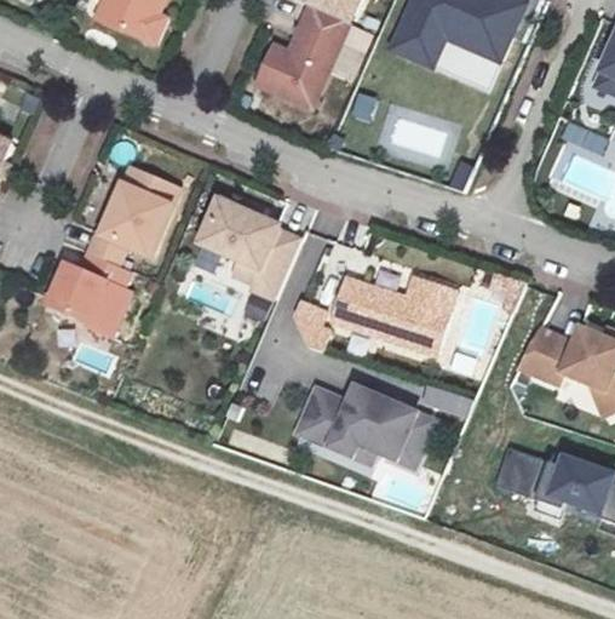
[(18,0),(50,13),(56,0),(18,0)]
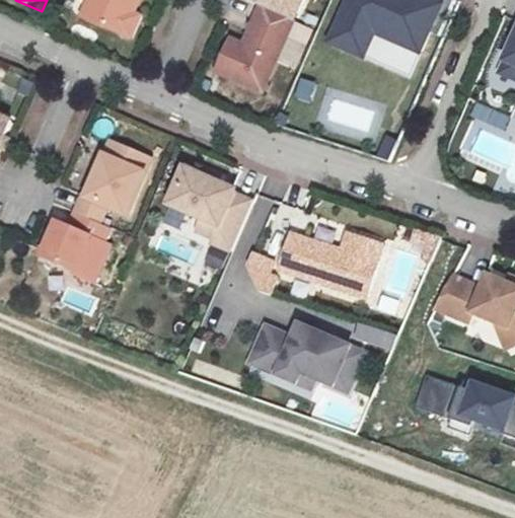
[(79,0),(73,13),(125,38),(142,0),(79,0)]
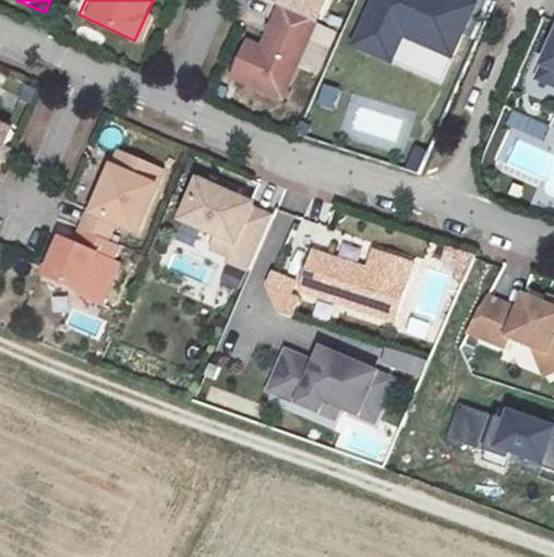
[(261,0),(223,81),(277,106),(327,0),(261,0)]
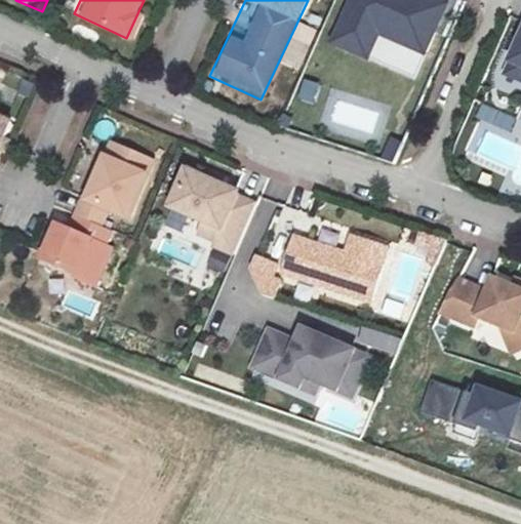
[(343,0),(325,39),(369,58),(378,35),(425,54),(448,0),(343,0)]
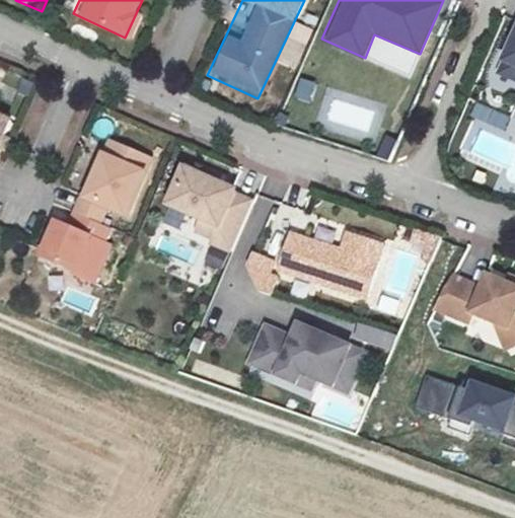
[(514,28),(496,78),(514,85),(514,28)]
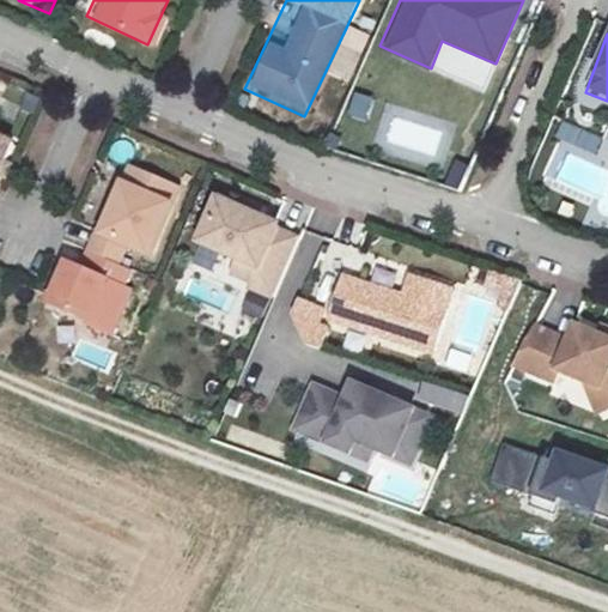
[(31,114),(40,97),(8,80),(0,95),(0,98),(31,114)]
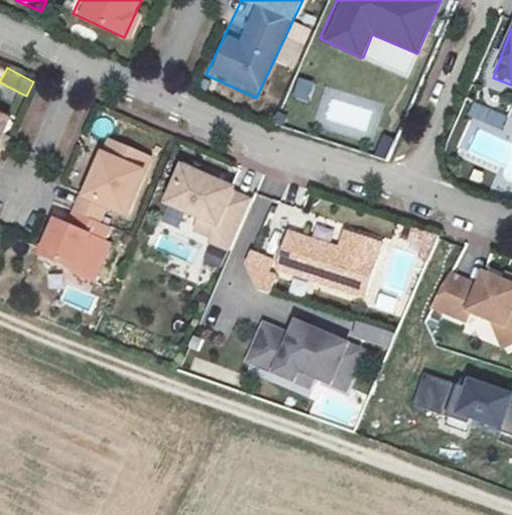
[(303,100),(308,82),(295,78),(289,96),(303,100)]
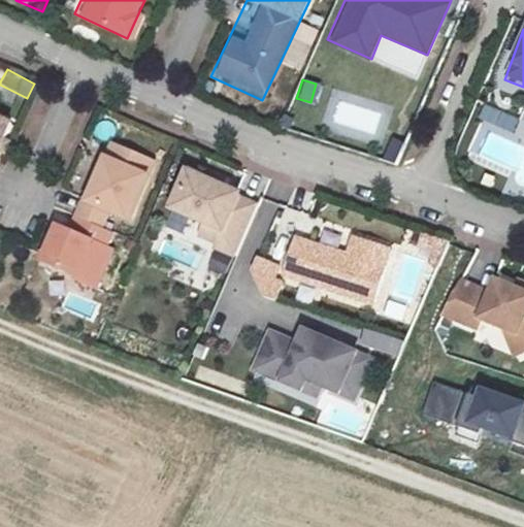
[(0,145),(11,120),(0,114),(0,145)]
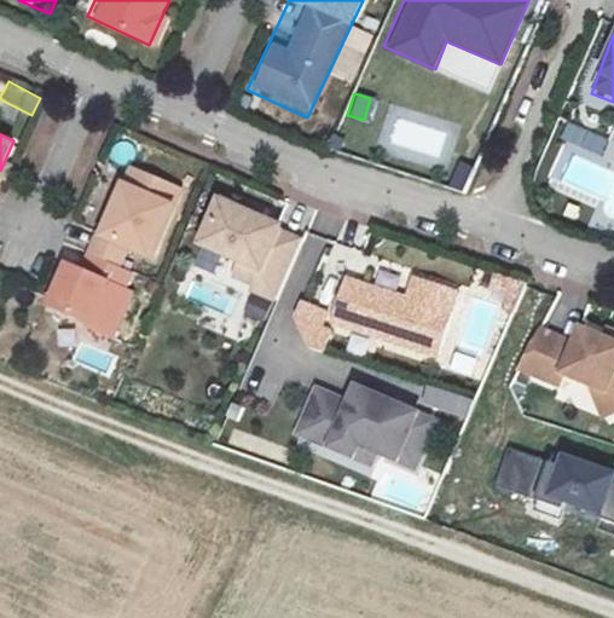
[(185,189),(129,165),(82,271),(62,261),(41,307),(114,340),(142,281),(117,270),(127,248),(154,259),(185,189)]
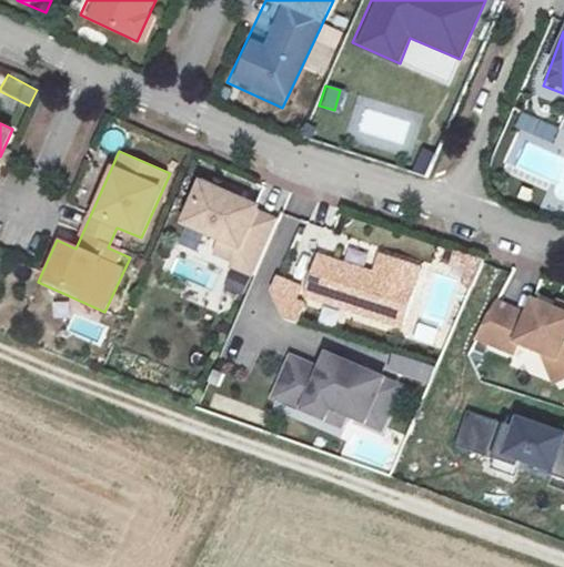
[(219,194),(199,185),(182,225),(219,241),(238,247),(232,261),(230,265),(251,274),(273,221),(252,212),(254,208),(233,200),(219,194)]
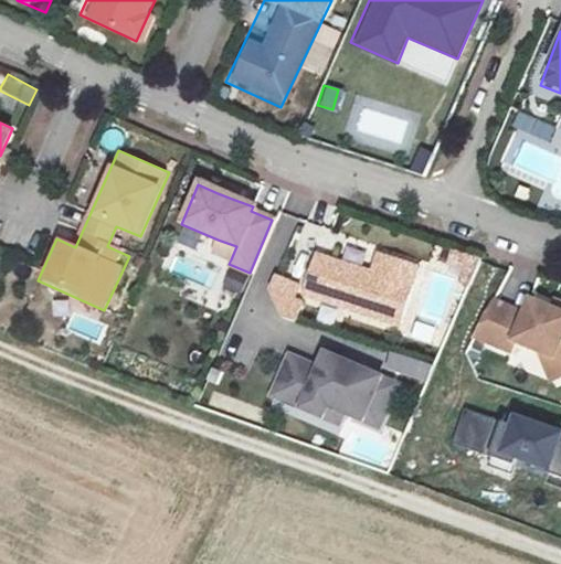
[(220,187),(218,193),(232,199),(235,192),(220,187)]
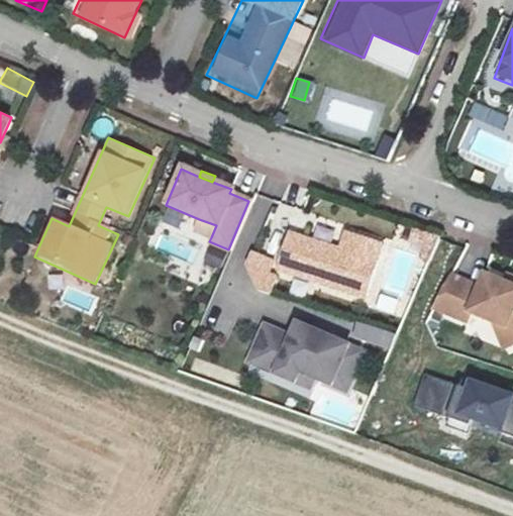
[(255,232),(268,202),(251,195),(239,226),(255,232)]
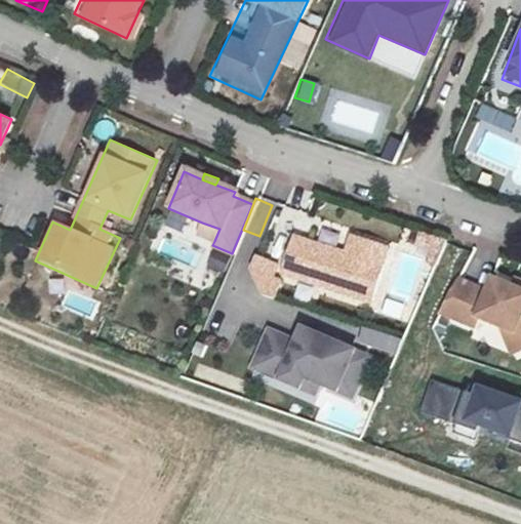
[(198,234),(214,241),(219,229),(202,223),(198,234)]
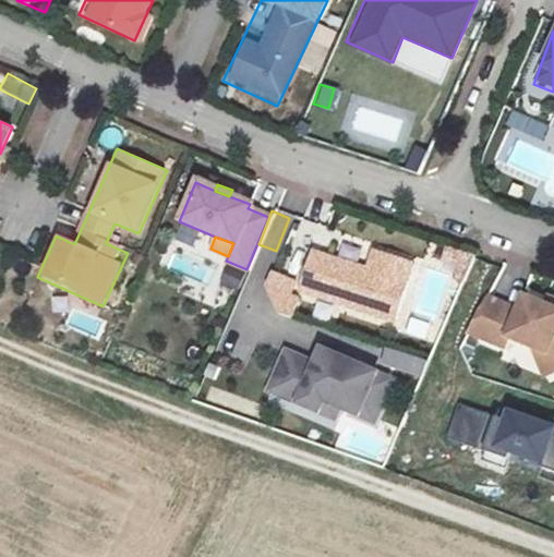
[(410,262),(372,249),(365,266),(363,273),(327,259),(329,253),(312,247),(298,286),(390,317),(410,262)]
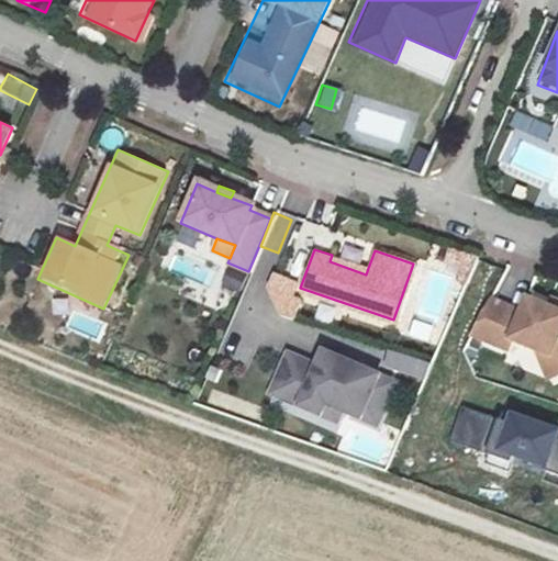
[(368,268),(332,255),(330,261),(366,275),(368,268)]
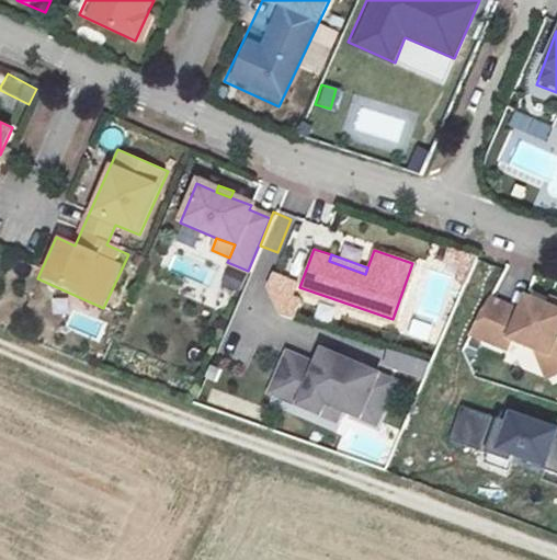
[(292,285),(270,277),(266,288),(279,316),(290,319),(295,301),(287,298),(292,285)]
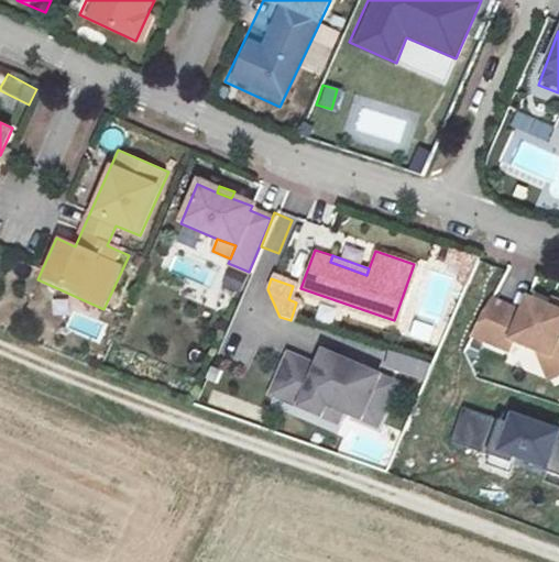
[(558,308),(529,295),(523,309),(492,297),(473,335),(503,359),(510,343),(529,351),(545,383),(558,377),(558,308)]
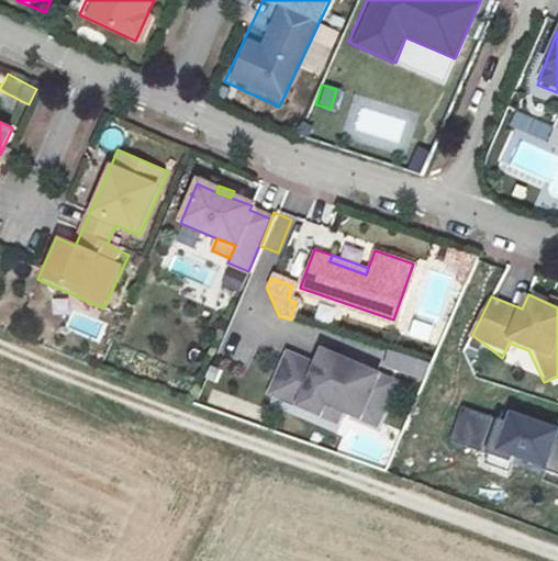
[(314,369),(283,358),(269,397),(321,416),(325,405),(341,411),(360,417),(376,374),(354,367),(337,361),(320,355),(314,369)]
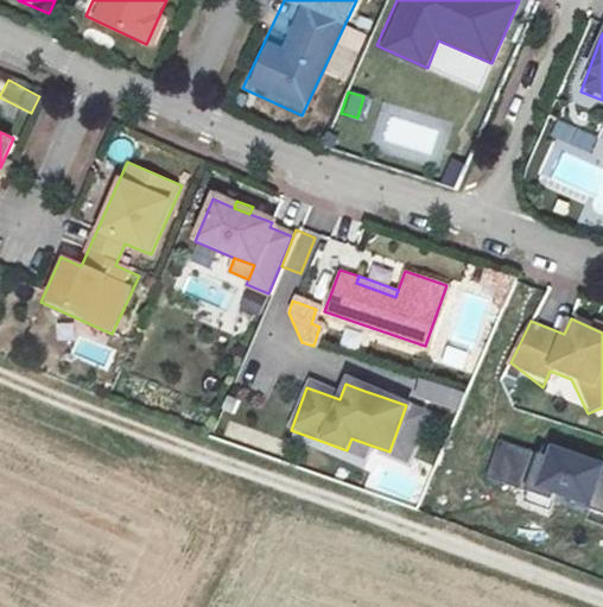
[(367,385),(365,391),(382,397),(383,391),(367,385)]
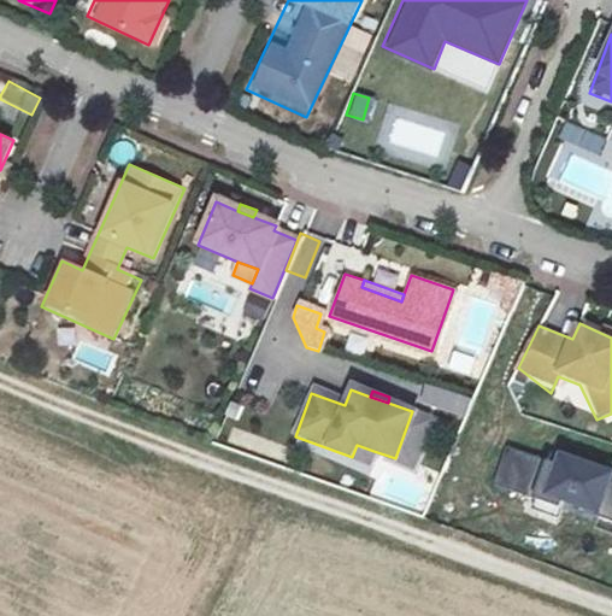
[(430,417),(412,411),(395,458),(412,464),(430,417)]
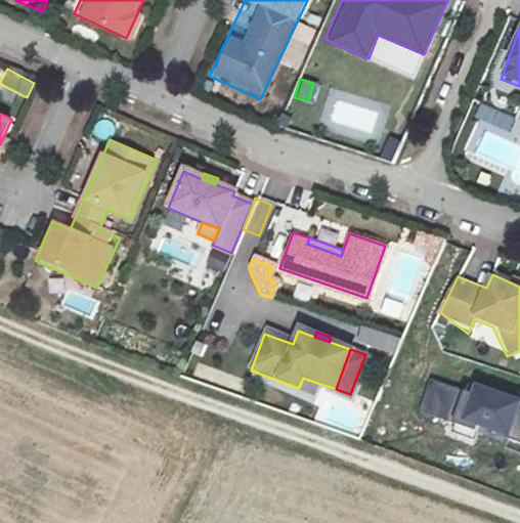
[(313,394),(317,383),(303,378),(299,388),(313,394)]
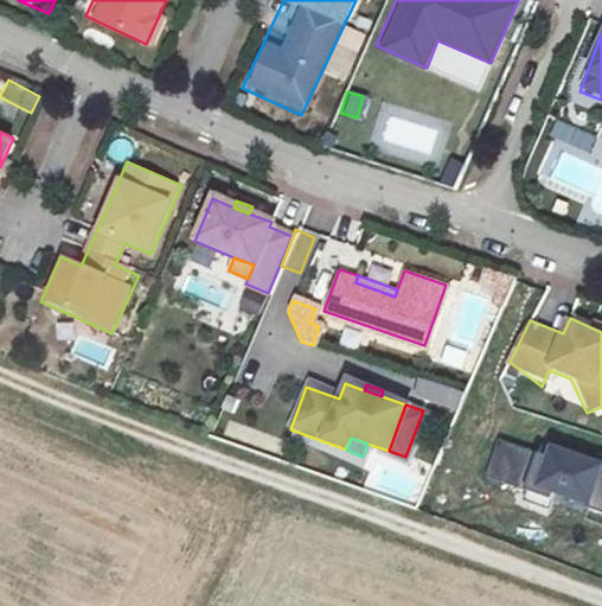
[(482,474),(516,486),(530,450),(497,438),(482,474)]
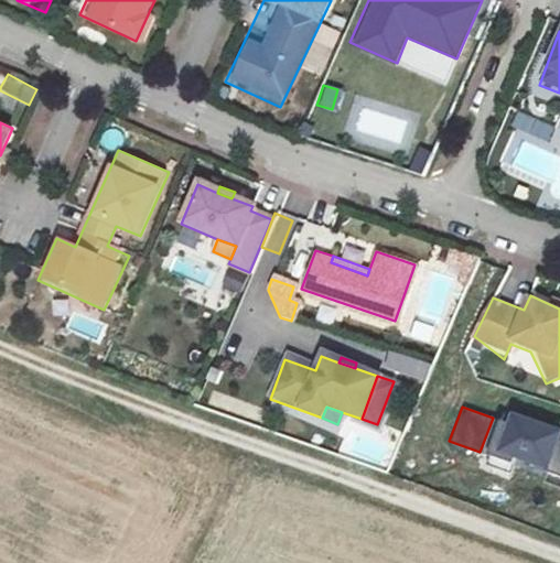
[(480,452),(487,455),(501,421),(493,418),(480,452)]
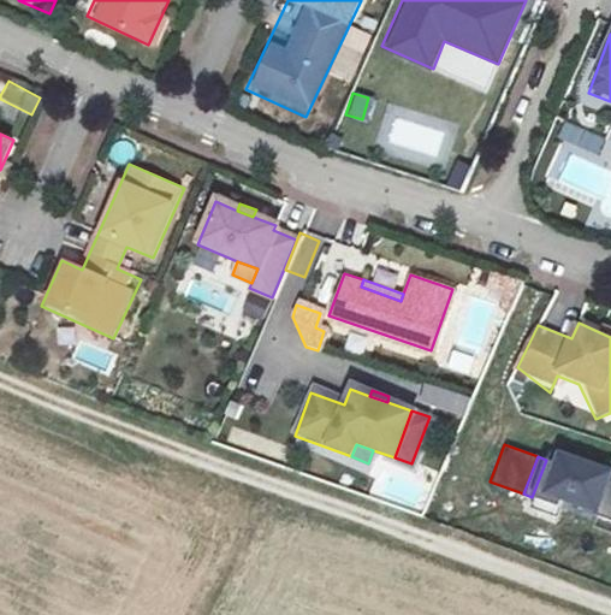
[(610,474),(562,456),(558,465),(546,460),(532,497),(559,507),(562,498),(597,510),(594,516),(610,521),(610,482),(609,482),(610,474)]
